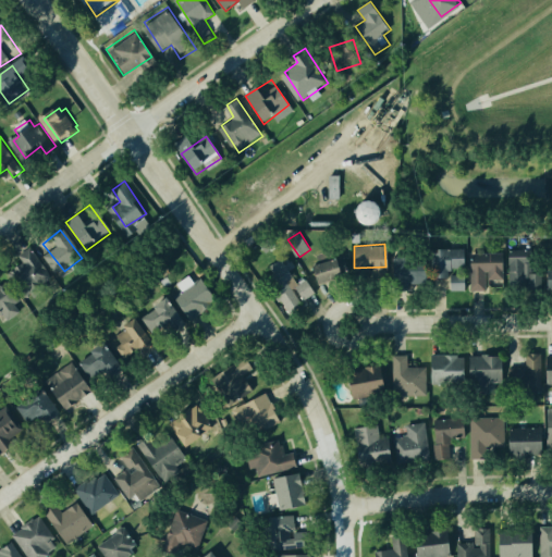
[(12,259),(35,245),(57,280),(34,295),(12,259)]
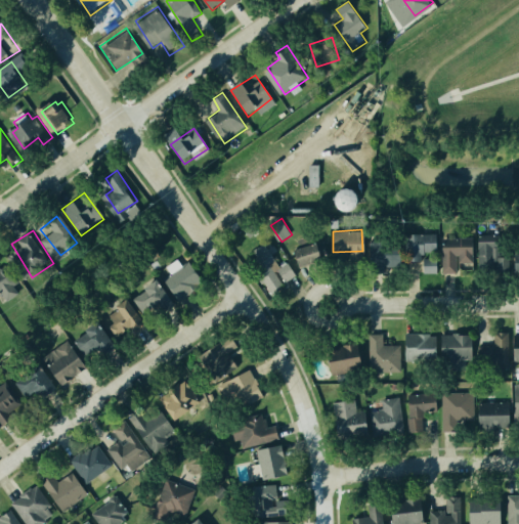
[(409,234),(439,233),(439,246),(423,246),(423,261),(409,261),(409,234)]
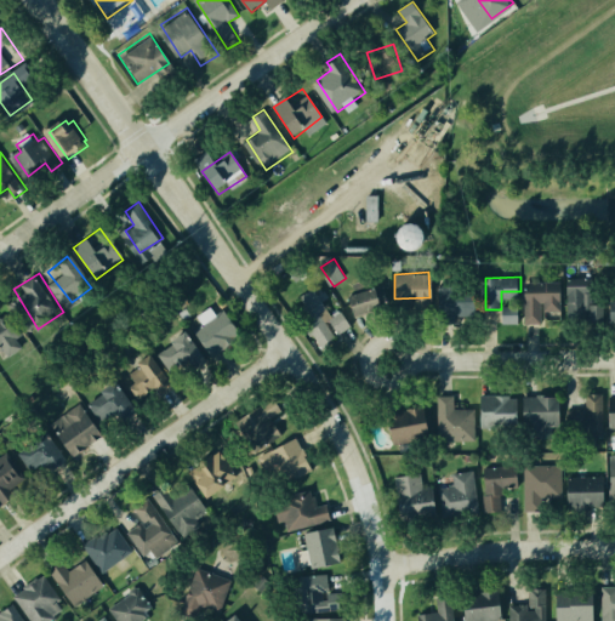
[(360,294),(353,296),(360,317),(393,306),(386,285),(376,288),(374,279),(358,284),(360,294)]
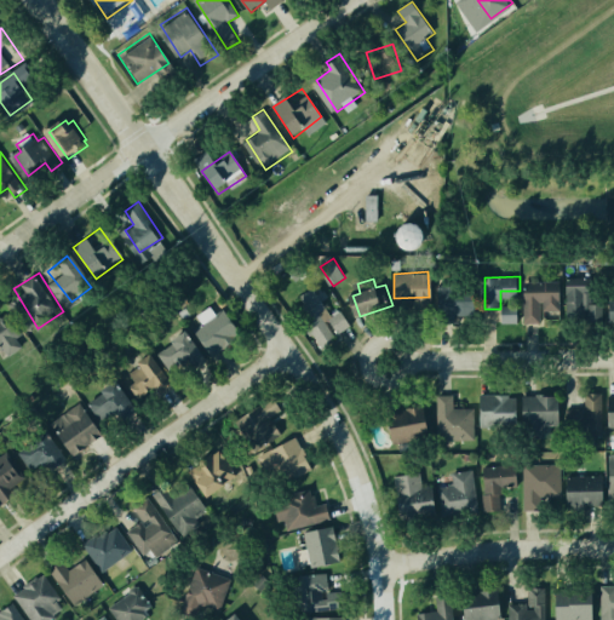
[(524,279),(564,279),(564,311),(546,311),(546,328),(524,328),(524,279)]
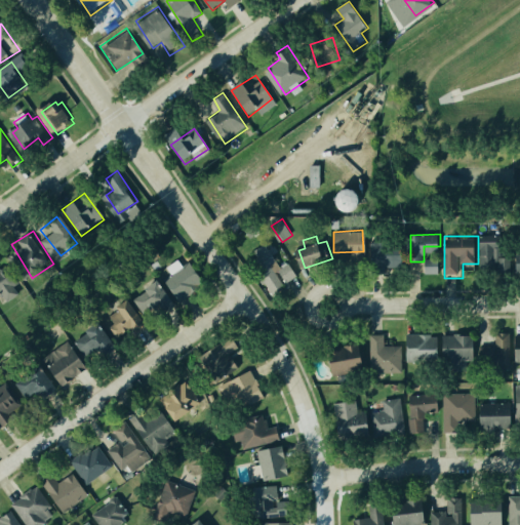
[(247,256),(276,238),(301,276),(272,294),(247,256)]
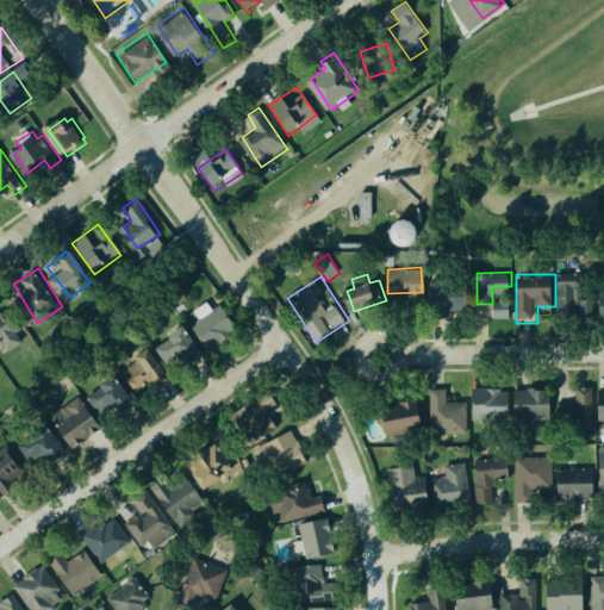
[(433,282),(460,282),(461,315),(436,317),(433,282)]
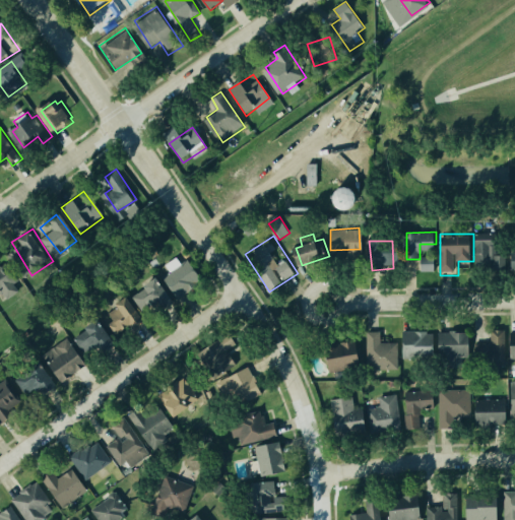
[(478,245),(497,244),(498,254),(504,254),(504,262),(479,263),(478,245)]
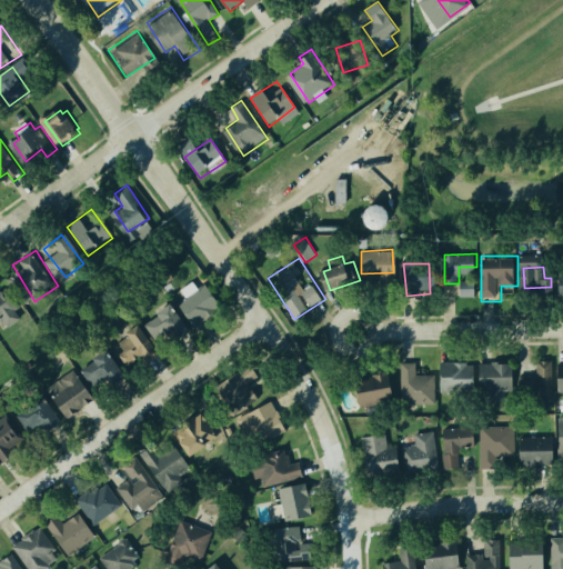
[(0,327),(3,332),(29,315),(1,276),(0,276),(0,327)]
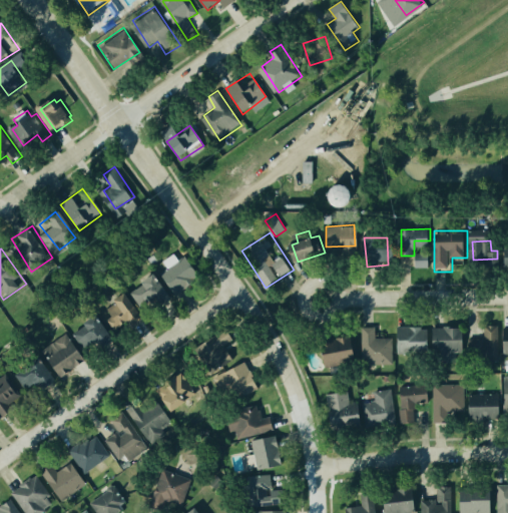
[(160,272),(176,293),(204,273),(188,250),(160,272)]
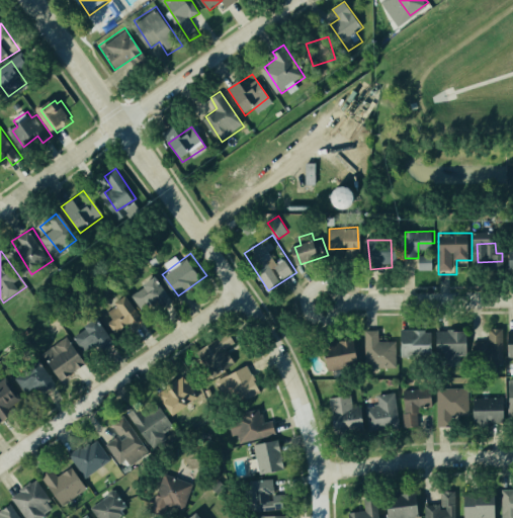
[(436,270),(436,256),(423,256),(423,270),(436,270)]
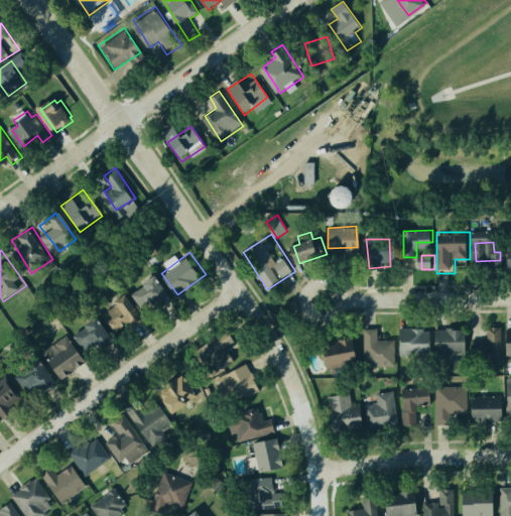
[(139,284),(158,310),(171,301),(152,275),(139,284)]
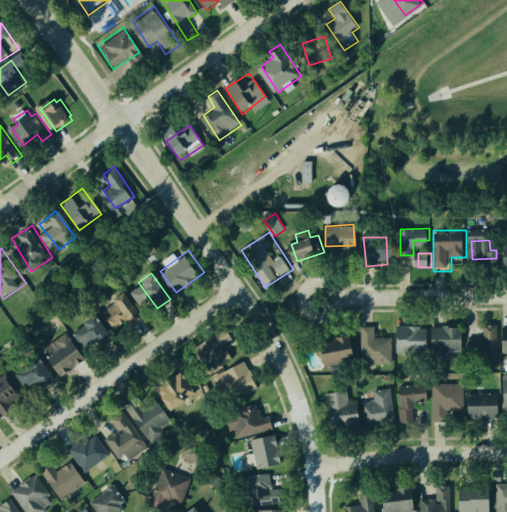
[(107,302),(122,292),(140,319),(125,329),(107,302)]
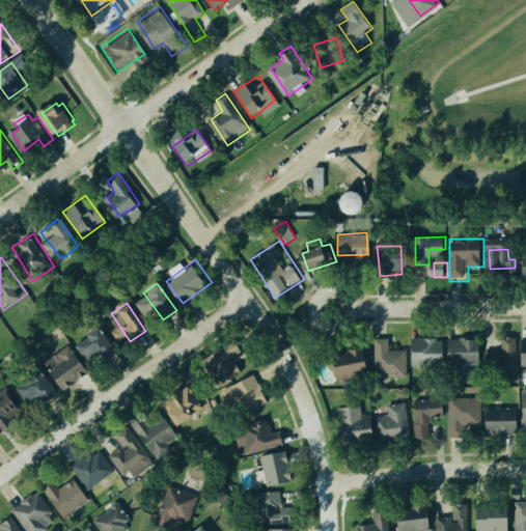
[(76,339),(97,326),(112,350),(91,363),(76,339)]
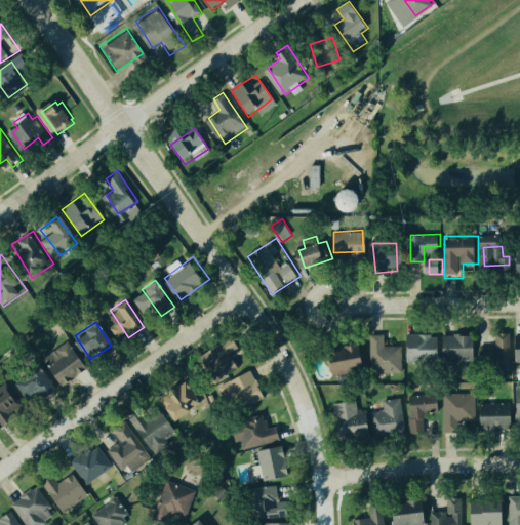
[(443,329),(472,330),(471,371),(442,370),(443,329)]
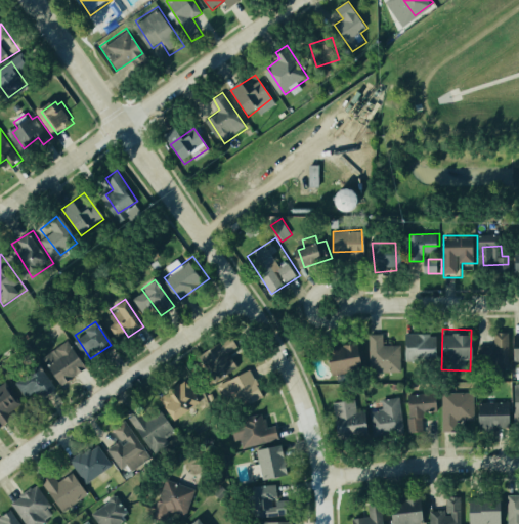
[(498,330),(510,330),(510,368),(498,368),(498,330)]
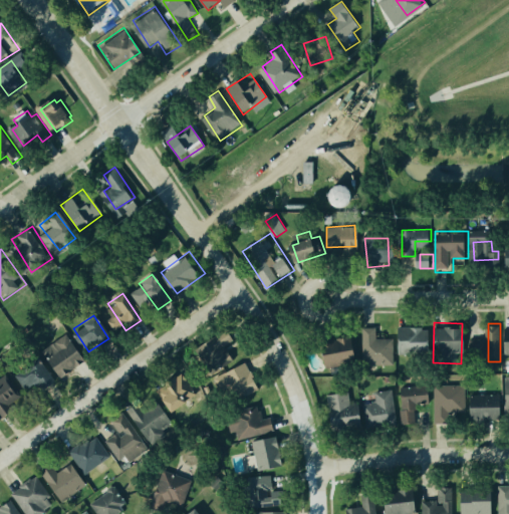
[(361,324),(377,324),(377,337),(394,338),(394,368),(361,367),(361,324)]
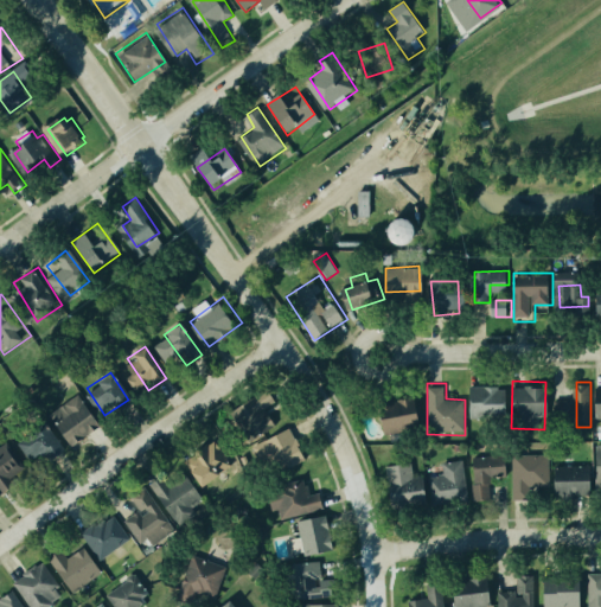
[(468,383),(503,383),(503,419),(468,420),(468,383)]
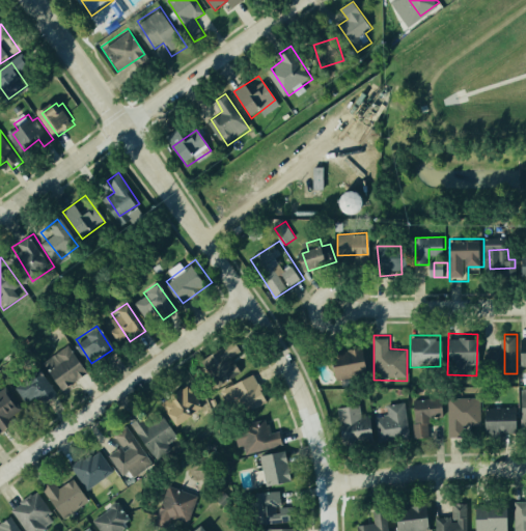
[(205,360),(222,384),(241,371),(232,359),(242,352),(233,340),(205,360)]
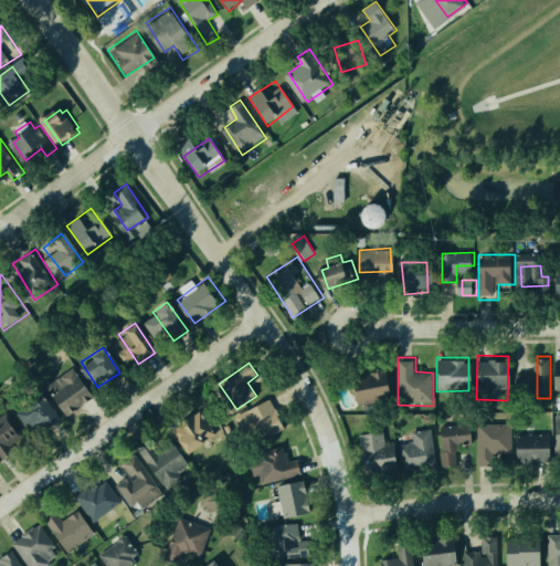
[(354,379),(389,371),(394,397),(359,405),(354,379)]
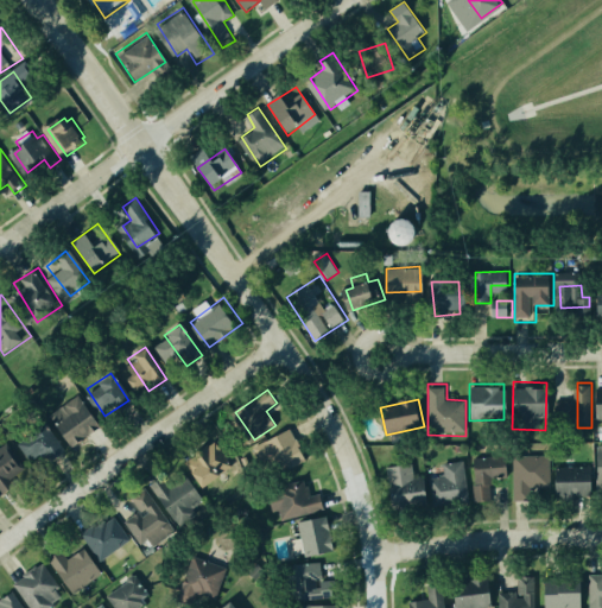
[(56,423),(83,403),(100,426),(73,445),(56,423)]
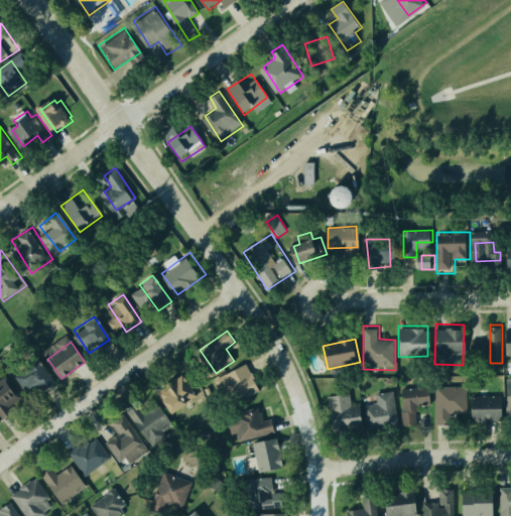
[(14,372),(33,400),(56,385),(37,356),(14,372)]
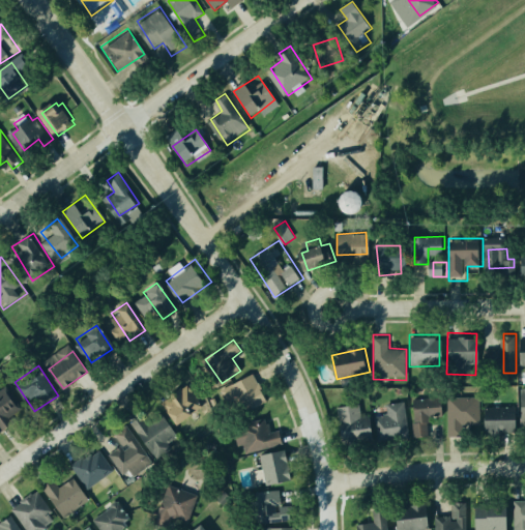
[(228,385),(257,375),(267,406),(238,415),(228,385)]
